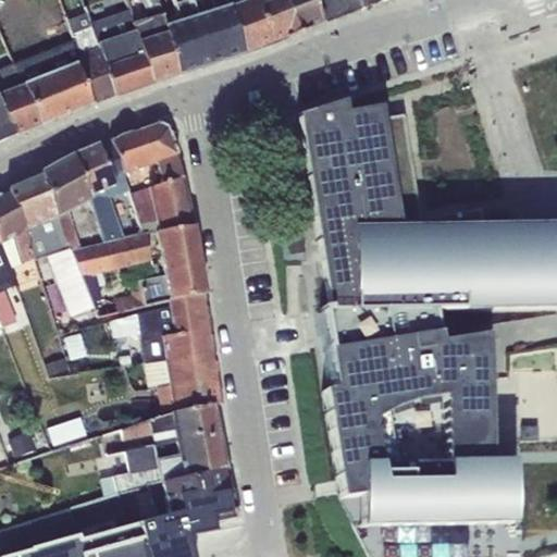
[(133,23),(132,23),(151,84),(177,76),(162,21),(159,7),(157,0),(140,0),(146,19),(133,23)]
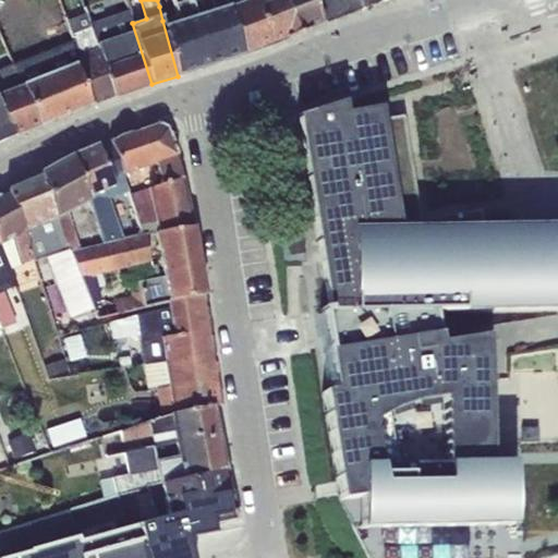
[(171,0),(178,16),(162,21),(178,76),(210,65),(192,0),(171,0)]
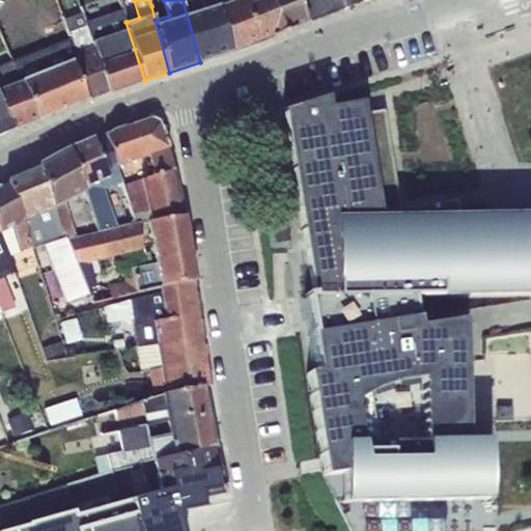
[(202,0),(183,0),(200,62),(231,52),(216,1),(203,5),(202,0)]
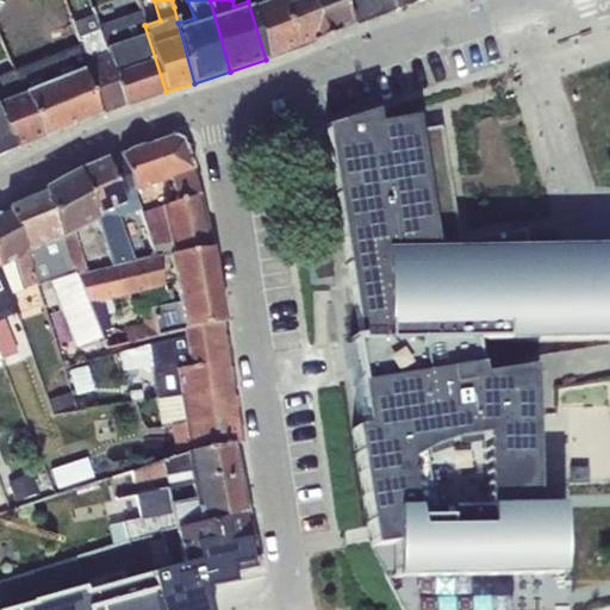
[(247,0),(248,1),(266,60),(297,49),(278,0),(247,0)]
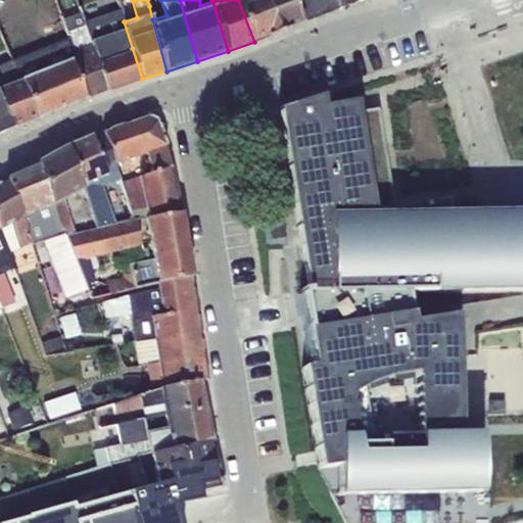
[(278,33),(264,0),(238,0),(254,42),(278,33)]
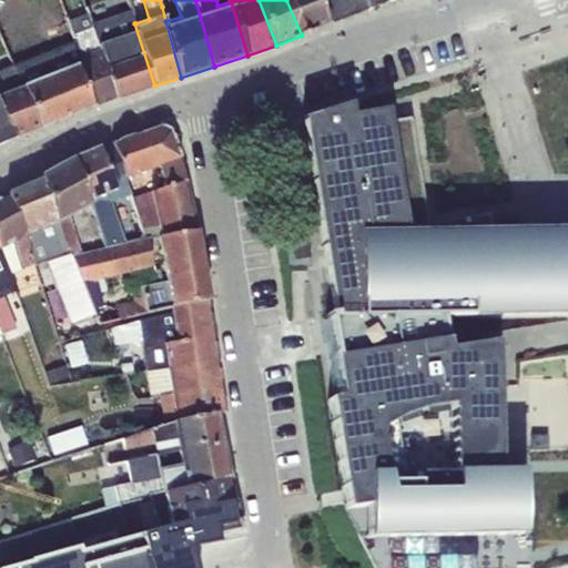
[(286,0),(302,36),(327,26),(317,0),(286,0)]
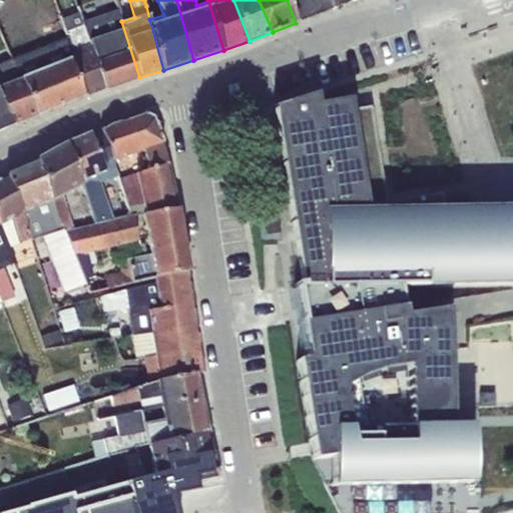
[(301,0),(287,0),(296,23),(309,18),(301,0)]
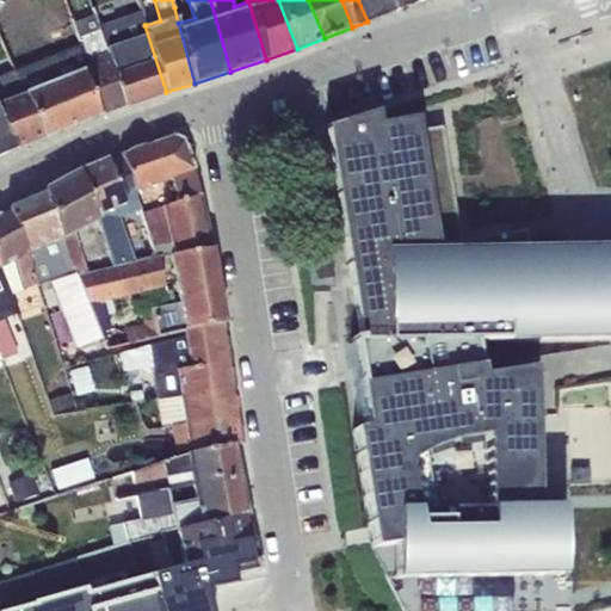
[(383,16),(376,0),(358,0),(368,22),(383,16)]
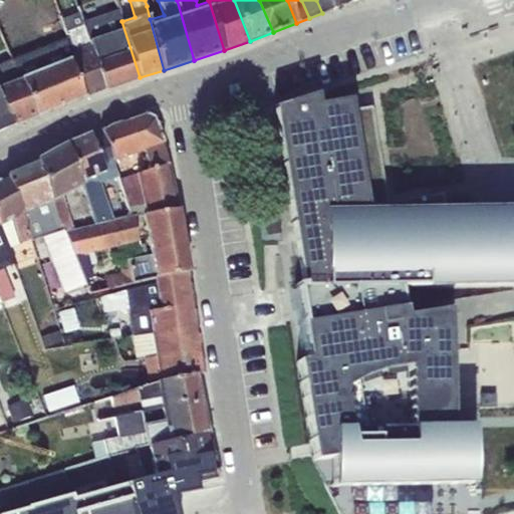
[(330,0),(316,0),(322,13),(333,8),(330,0)]
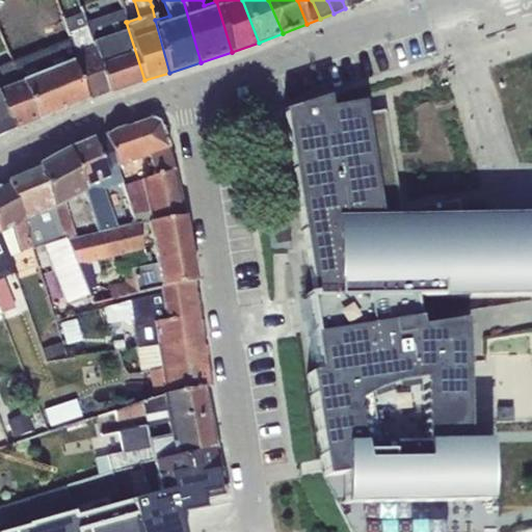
[(342,0),(345,8),(365,1),(367,0),(342,0)]
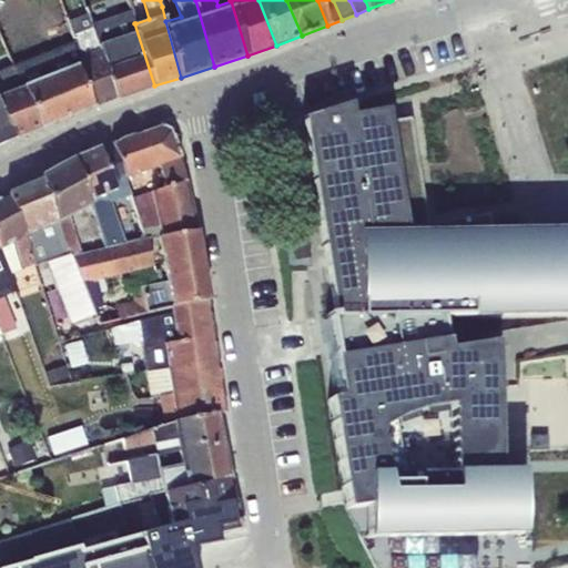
[(130,12),(91,24),(117,99),(154,85),(134,23),(130,12)]
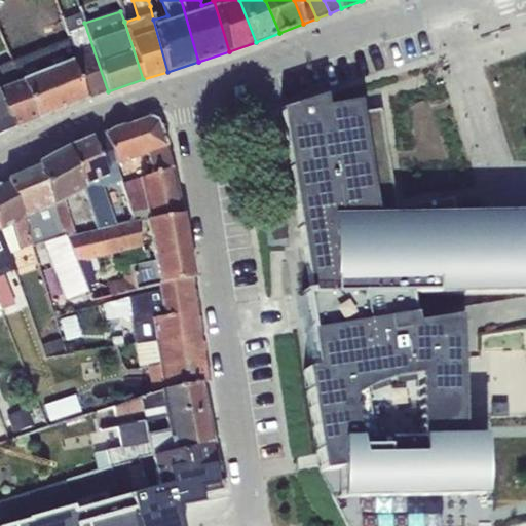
[(108,91),(84,23),(81,14),(62,22),(68,40),(75,59),(71,60),(86,100),(108,91)]
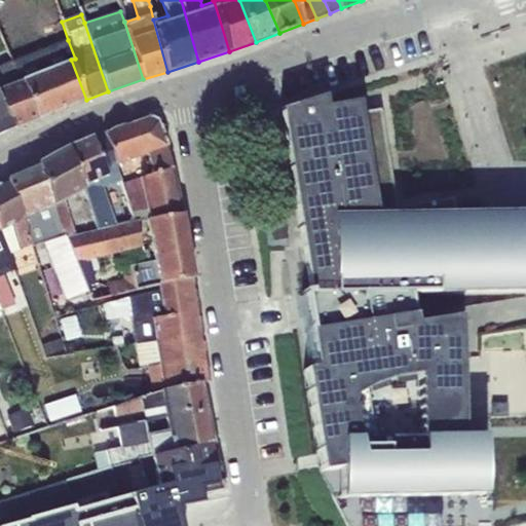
[(68,40),(15,61),(38,119),(86,100),(71,60),(75,59),(68,40)]
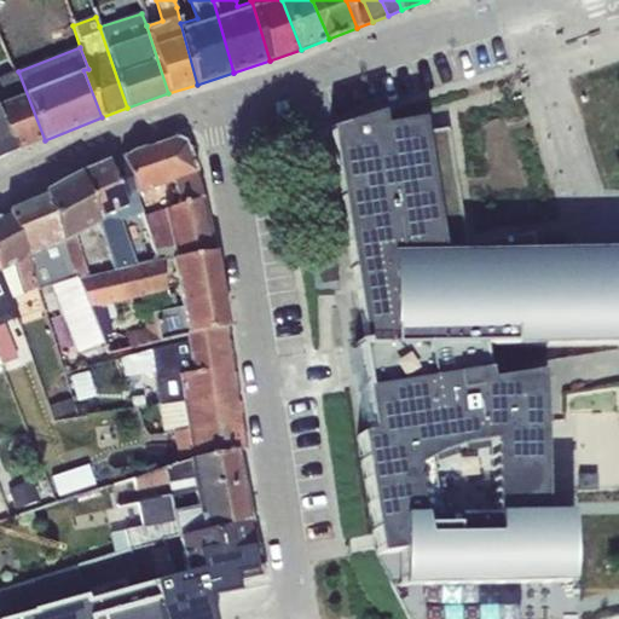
[(17,68),(0,74),(0,122),(13,152),(45,140),(18,71),(17,68)]
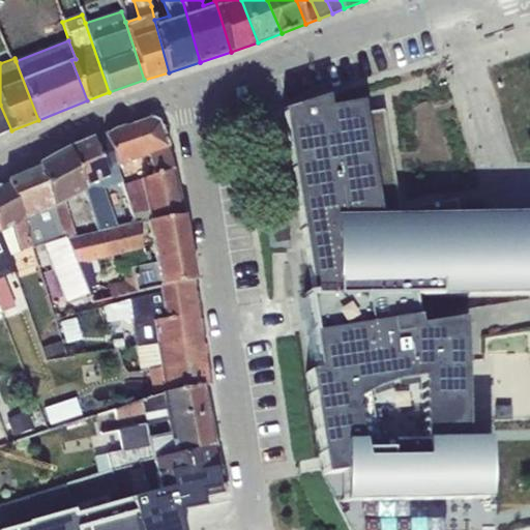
[(312,100),(282,110),(311,293),(303,294),(316,372),(305,373),(323,475),(340,473),(341,503),(486,501),(483,441),(464,440),(462,320),(416,329),(415,318),(417,318),(414,295),(529,293),(529,214),(434,216),(434,204),(399,210),(383,110),(362,113),(360,102),(328,108),(326,96),(312,100)]
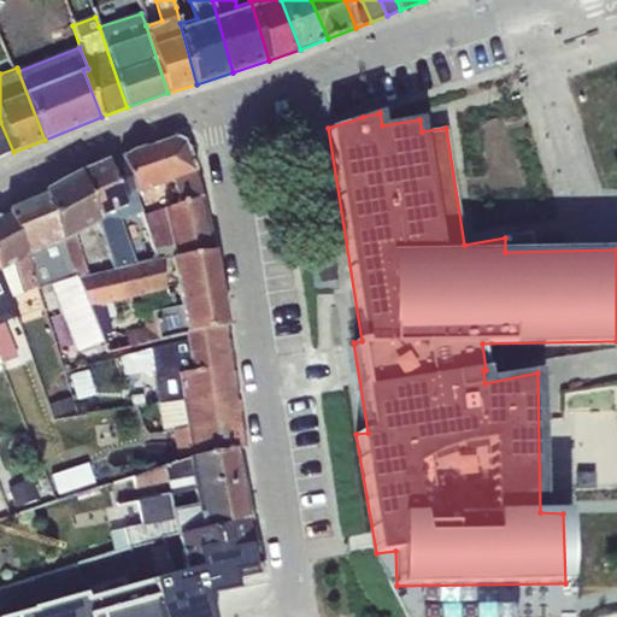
[(0,157),(13,152),(0,122),(0,157)]
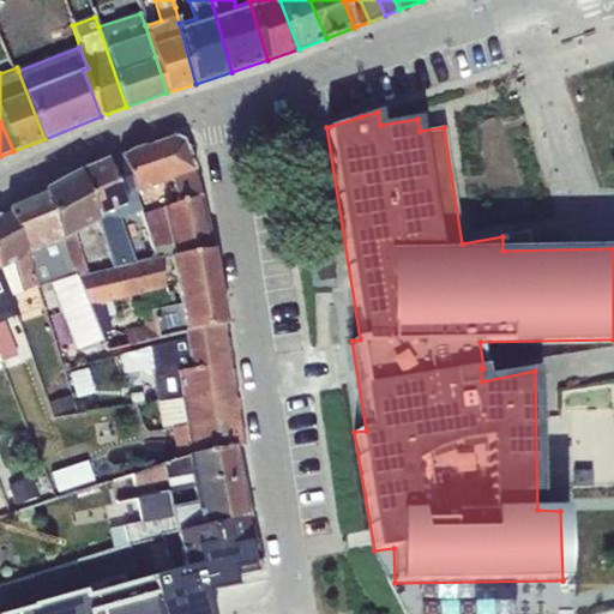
[(120,155),(134,194),(172,181),(176,204),(163,209),(170,245),(173,256),(212,251),(194,172),(184,140),(173,136),(120,155)]
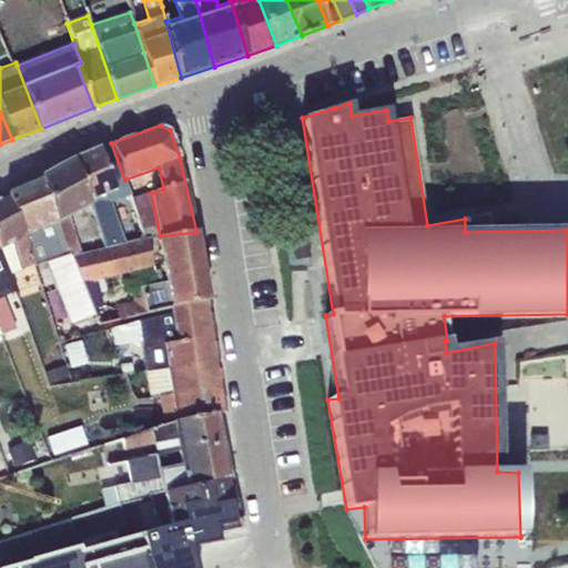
[(111,143),(72,159),(90,205),(104,249),(125,243),(111,202),(130,195),(124,180),(111,143)]
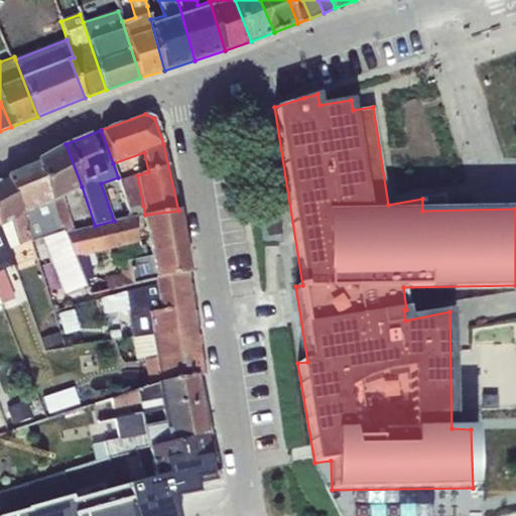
[(82,186),(66,144),(36,160),(37,163),(51,203),(58,228),(66,233),(74,231),(62,198),(82,186)]
